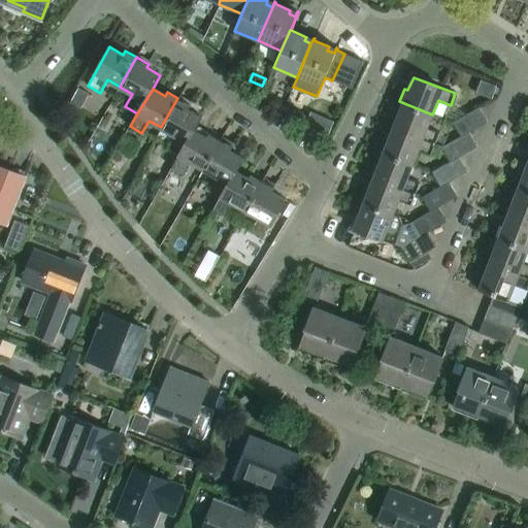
[(193,129),(194,130),(201,117),(188,108),(190,105),(177,98),(161,127),(174,135),(167,147),(178,154),(180,155),(193,129)]
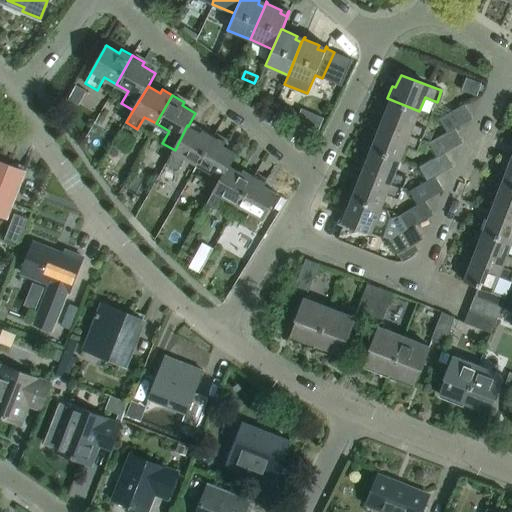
[(414,124),(419,111),(387,98),(382,110),(386,111),(381,124),(421,140),(426,128),(414,124)]
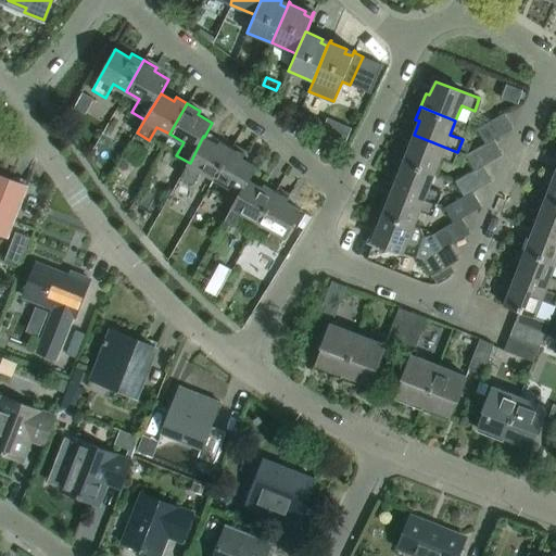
[(484,143),(493,139),(513,128),(504,113),(476,128),(484,143)]
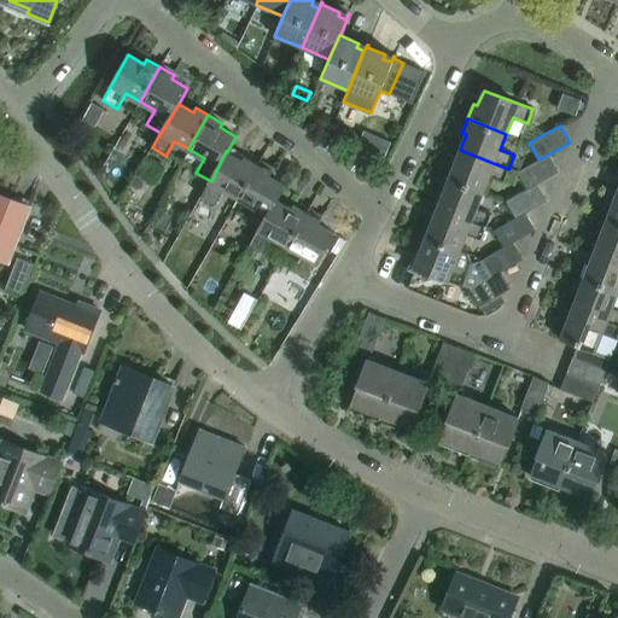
[(503,182),(508,169),(460,150),(454,164),(449,163),(444,176),(483,192),(489,176),(503,182)]
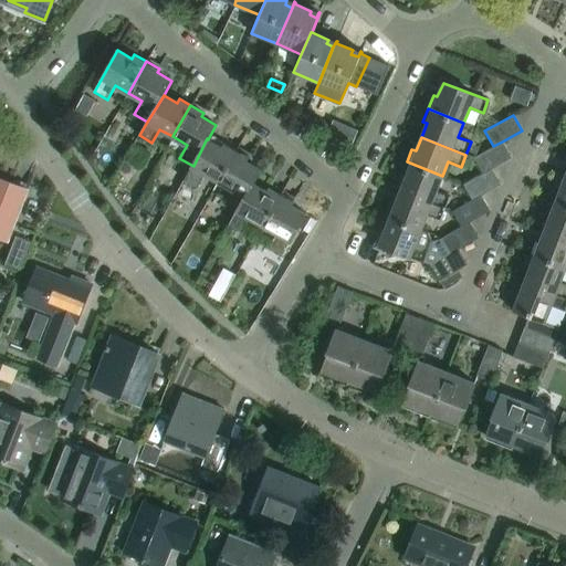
[(222,147),(208,139),(207,138),(194,166),(191,165),(184,179),(197,187),(205,174),(218,181),(236,149),(224,143),(222,147)]
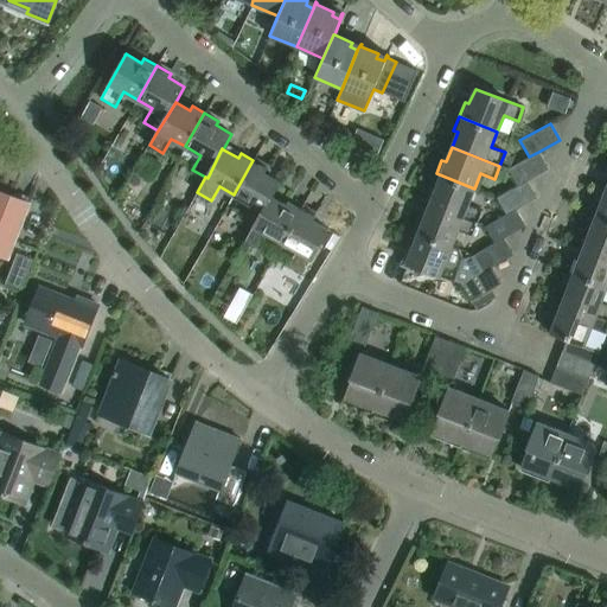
[(517,185),(528,180),(549,168),(538,152),(529,157),(509,170),(517,185)]
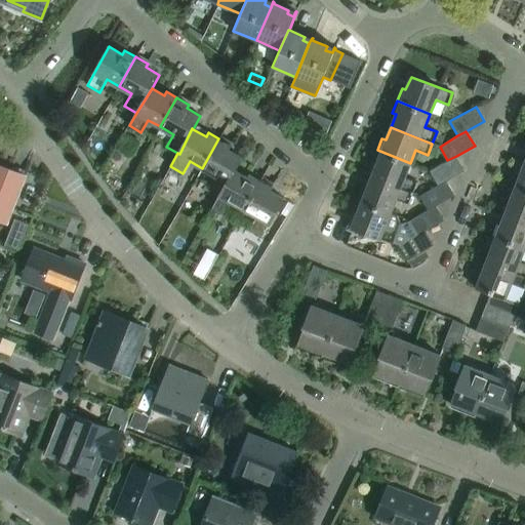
[(234,169),(235,169),(242,157),(229,149),(231,146),(218,138),(202,168),(215,175),(208,188),(219,194),(220,195),(234,169)]
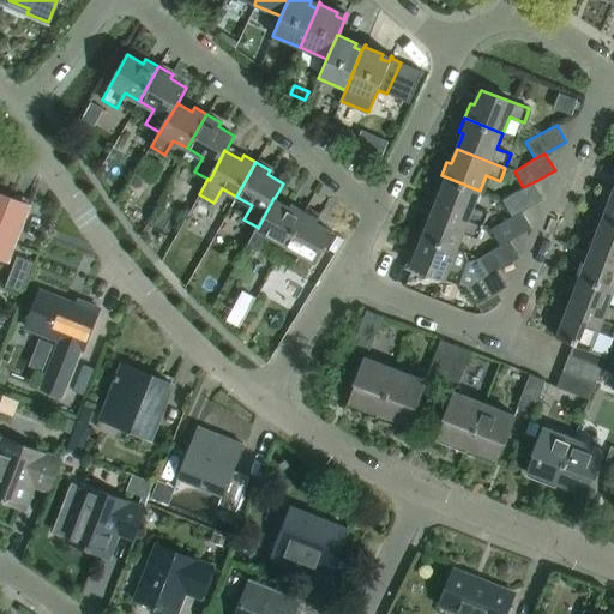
[(474,206),(480,191),(441,175),(435,191),(440,192),(434,208),(482,227),(488,212),(474,206)]
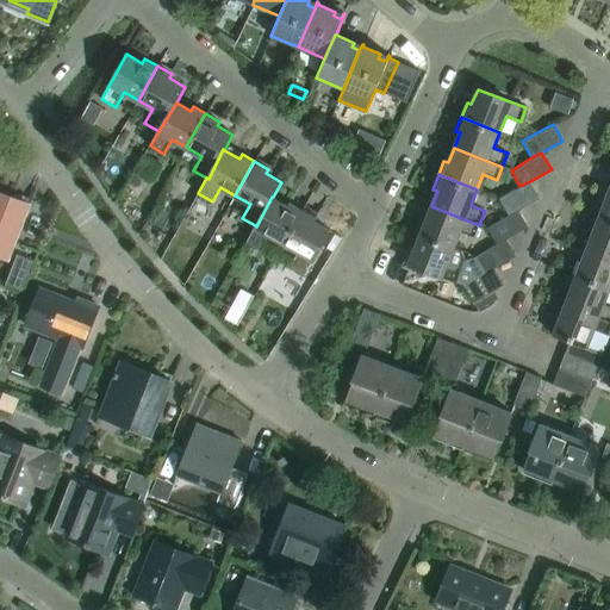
[(510,215),(518,211),(540,198),(530,181),(520,186),(499,198),(510,215)]
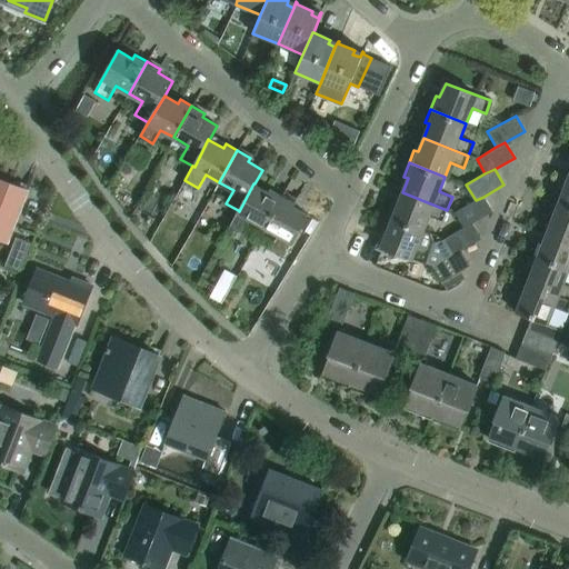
[(568,175),(563,189),(559,187),(555,199),(568,205),(568,175)]
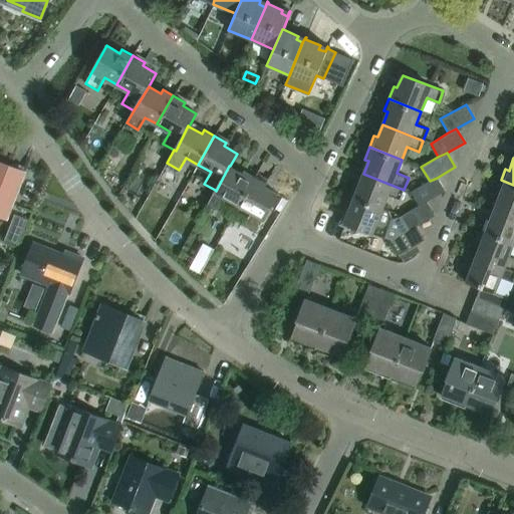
[(0,215),(6,218),(17,191),(24,172),(5,165),(5,167),(0,164),(0,215)]
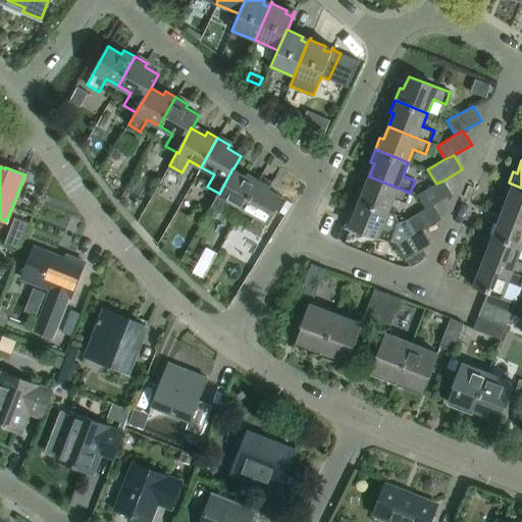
[(247,175),(233,168),(232,168),(219,194),(218,193),(211,206),(223,213),(230,201),(243,208),(259,178),(248,172),(247,175)]
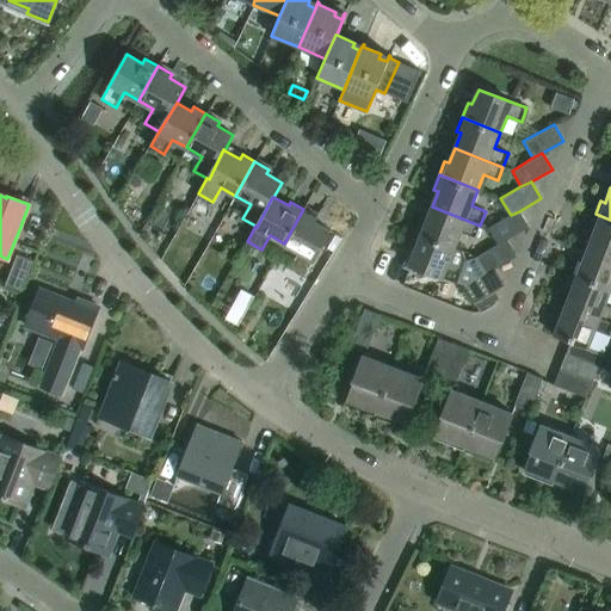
[(475,238),(480,226),(432,207),(426,221),(421,218),(417,233),(455,247),(461,232),(475,238)]
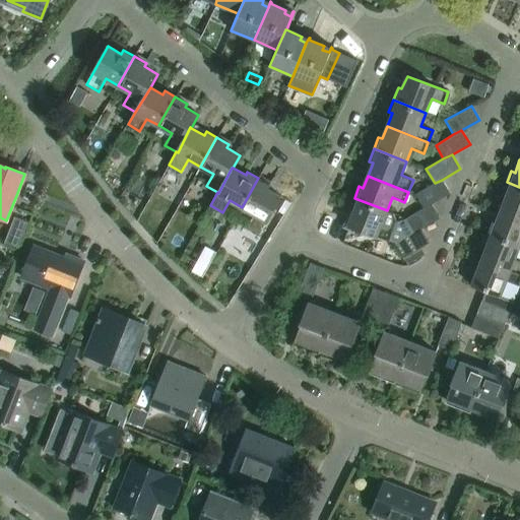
[(258,178),(242,207),(254,214),(247,226),(260,234),(281,196),(268,188),(270,185),(258,178)]
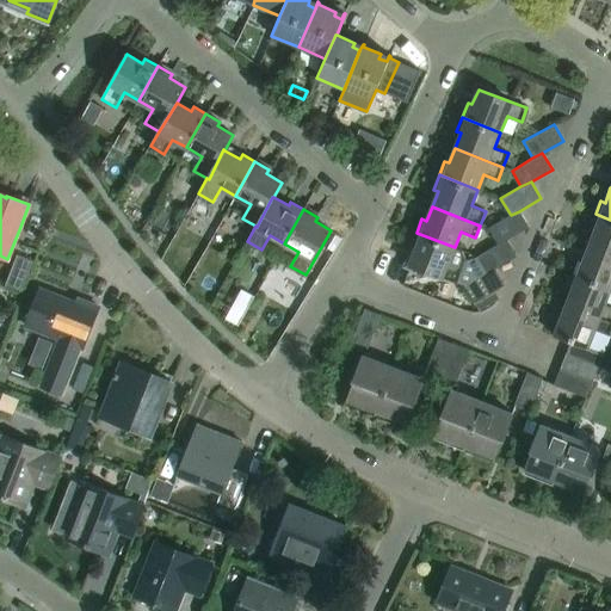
[(497,244),(507,240),(529,227),(519,211),(511,215),(488,228),(497,244)]
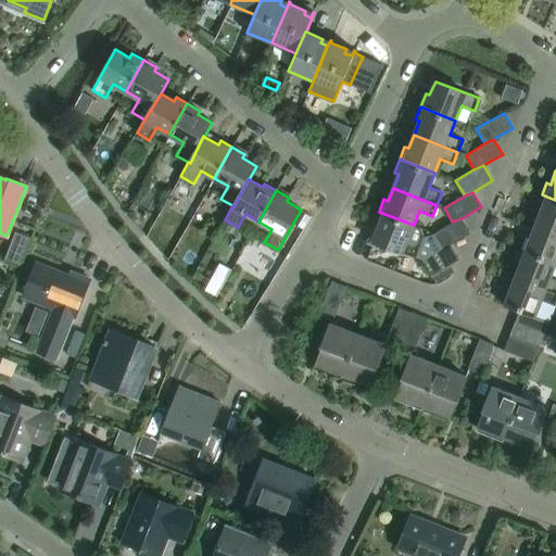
[(555,200),(542,194),(536,209),(541,210),(536,223),(555,230),(555,200)]
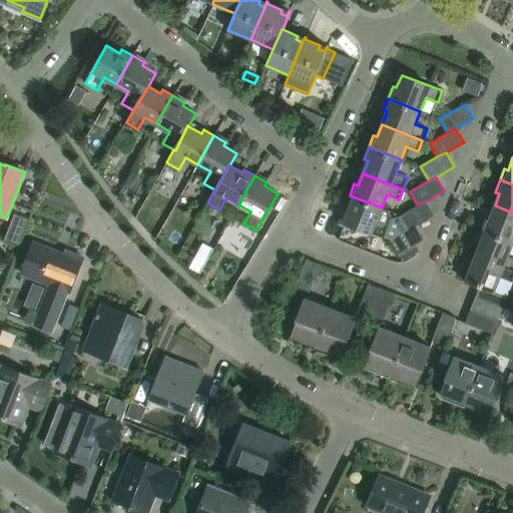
[(382,207),(350,195),(345,207),(349,209),(344,221),(384,237),(391,218),(388,211),(382,208),(382,207)]
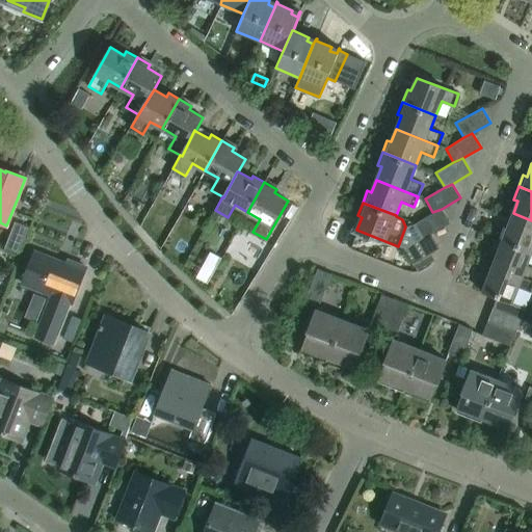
[(423,238),(431,234),(450,223),(442,209),(432,212),(415,222),(423,238)]
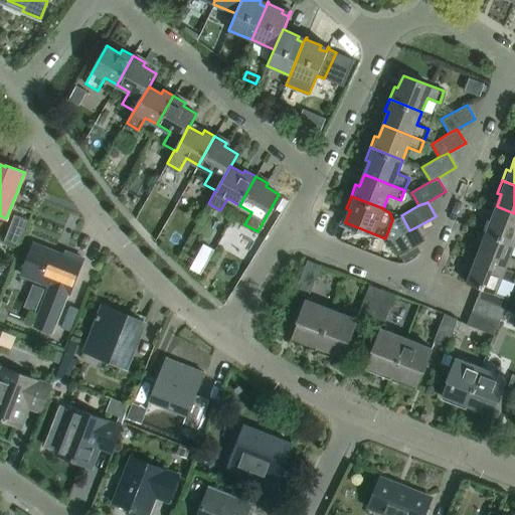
[(514,213),(497,206),(492,220),(487,218),(483,229),(514,241),(514,240),(514,213)]
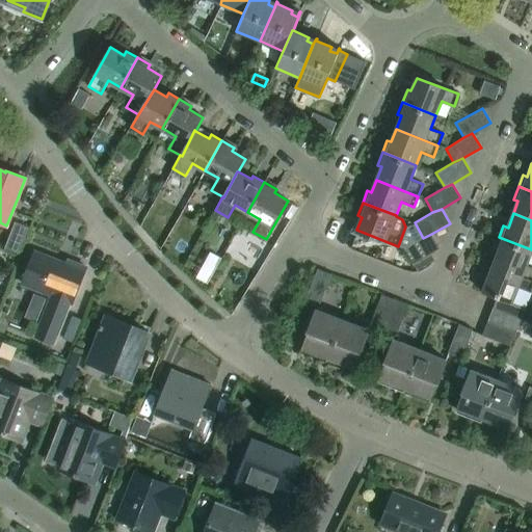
[(16,222),(12,232),(26,237),(30,228),(16,222)]
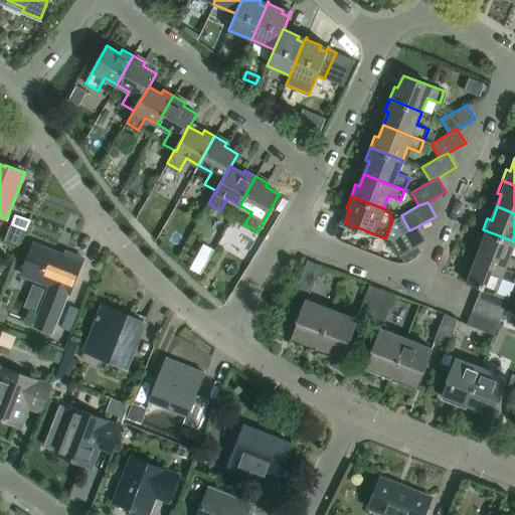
[(417,226),(409,230),(391,240),(400,254),(425,240),(417,226)]
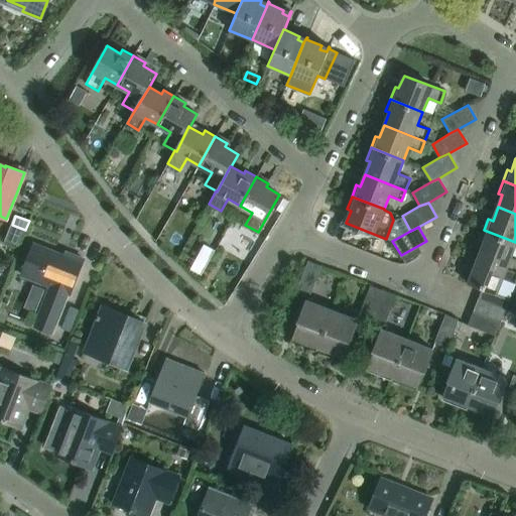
[(515,258),(510,256),(515,242),(484,230),(479,243),(483,244),(479,256),(515,270),(515,258)]
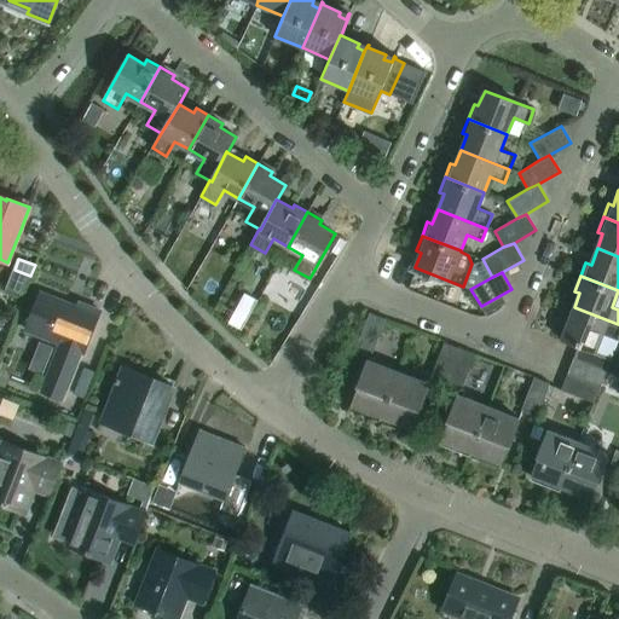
[(40,293),(32,316),(25,330),(61,345),(47,380),(42,393),(62,401),(67,387),(80,352),(84,353),(91,334),(100,311),(79,302),(76,307),(40,293)]
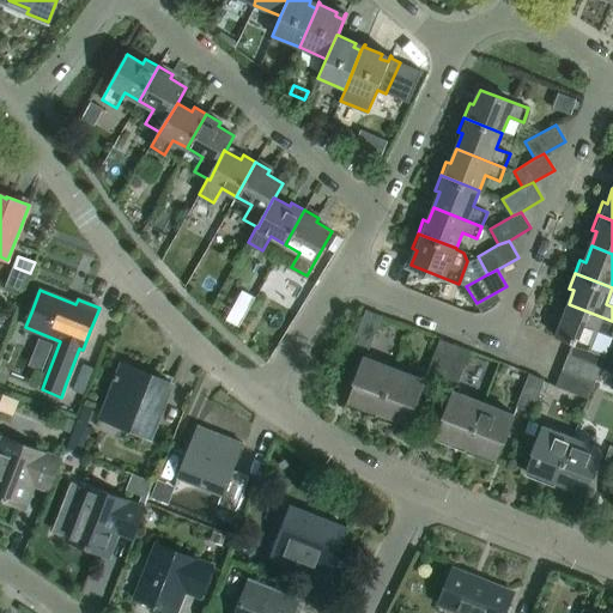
[(611,337),(612,331),(612,321),(569,304),(562,320),(558,319),(552,333),(574,341),(568,354),(600,368),(606,353),(589,347),(596,331),(611,337)]
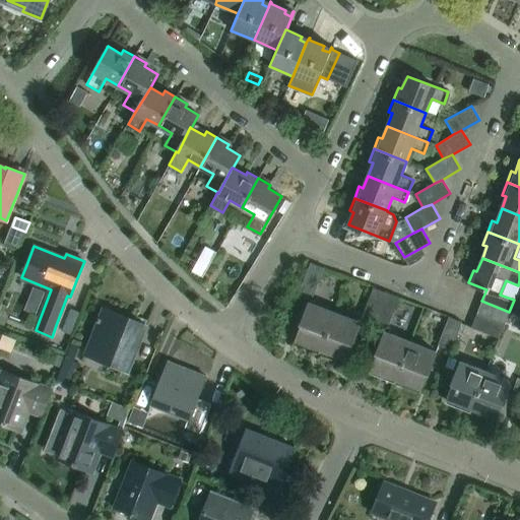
[(198,262),(192,272),(201,277),(207,268),(198,262)]
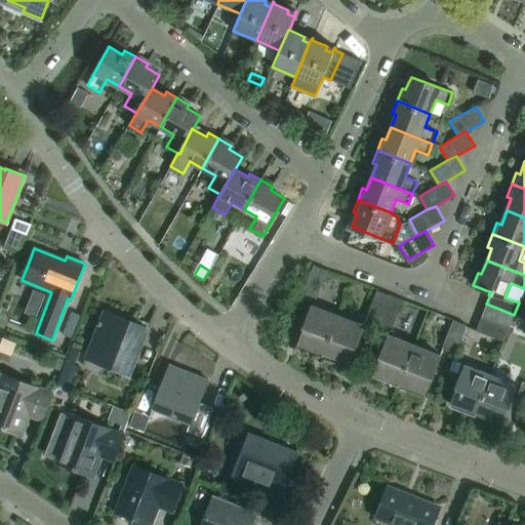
[(327,271),(314,266),(303,293),(316,298),(327,271)]
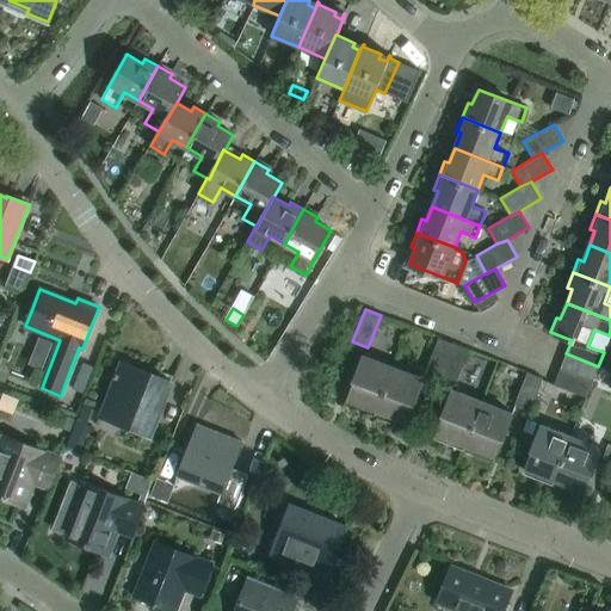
[(442,376),(455,344),(438,338),(426,370),(442,376)]
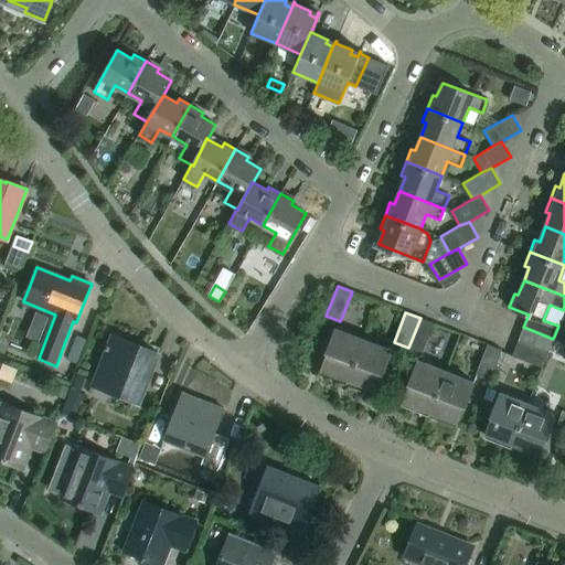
[(420,318),(408,348),(422,353),(434,323),(420,318)]
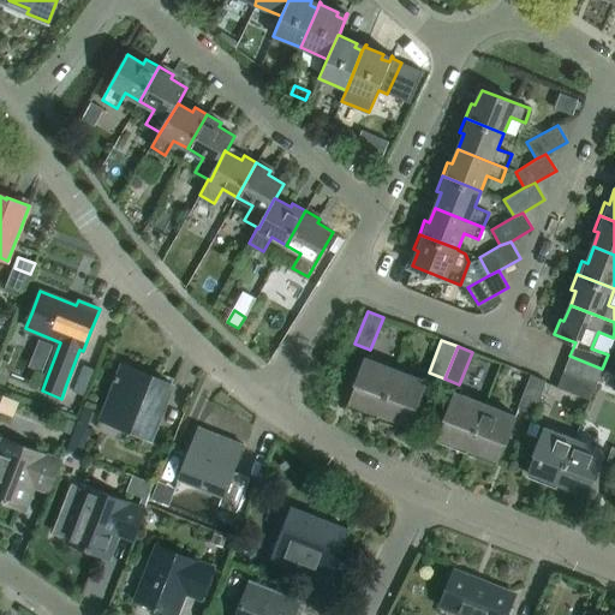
[(597,383),(602,369),(569,356),(565,370),(597,383)]
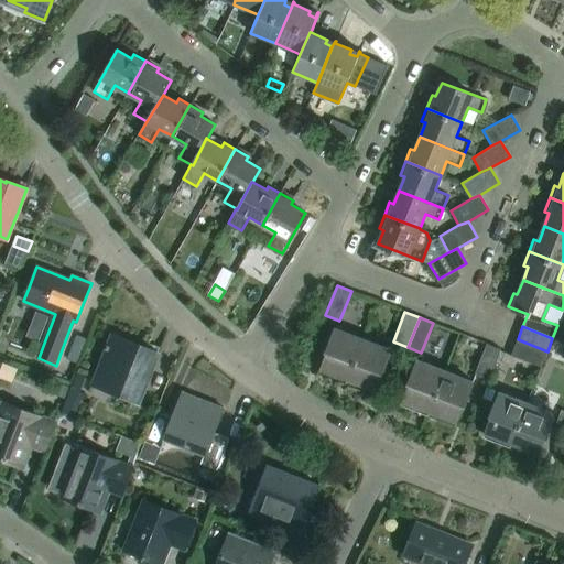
[(347,379),(362,338),(336,328),(320,370),(321,370),(321,369),(347,379)]
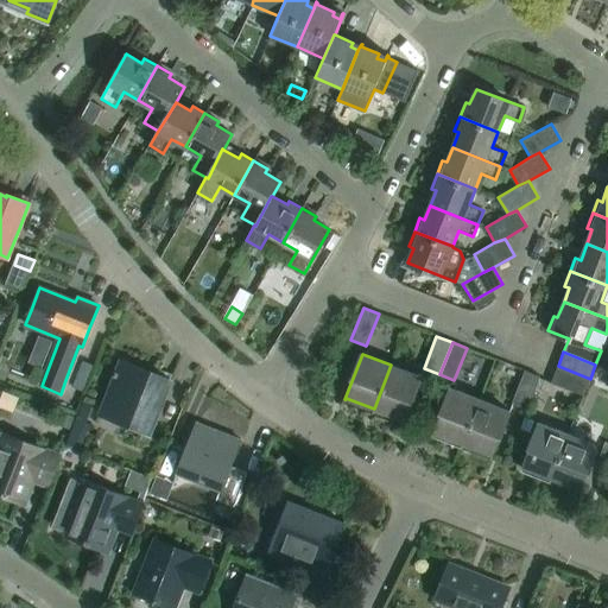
[(112,381),(103,401),(130,412),(125,425),(150,436),(163,403),(171,380),(150,372),(149,373),(141,371),(143,368),(120,360),(112,381)]
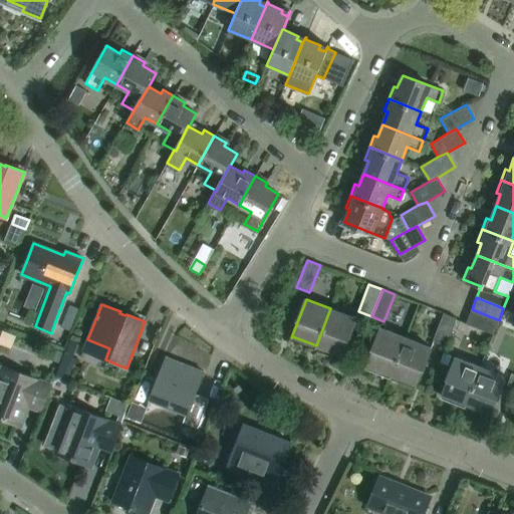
[(330,308),(316,345),(314,348),(315,349),(317,345),(340,354),(340,356),(341,357),(348,338),(356,319),(330,308)]
